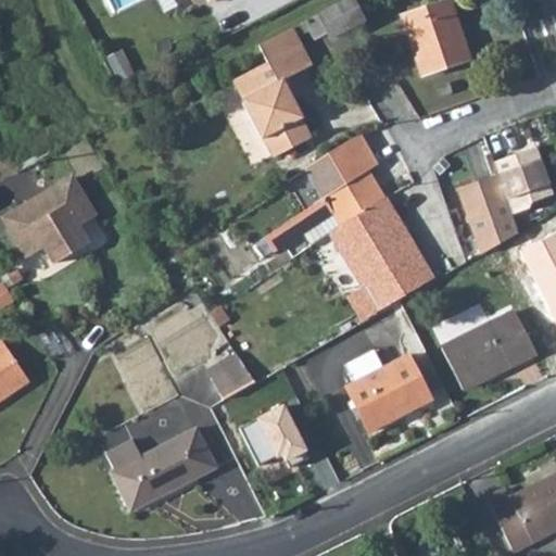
[(354,0),(345,0),(305,21),(315,38),(327,33),(331,37),(366,21),(354,0)]
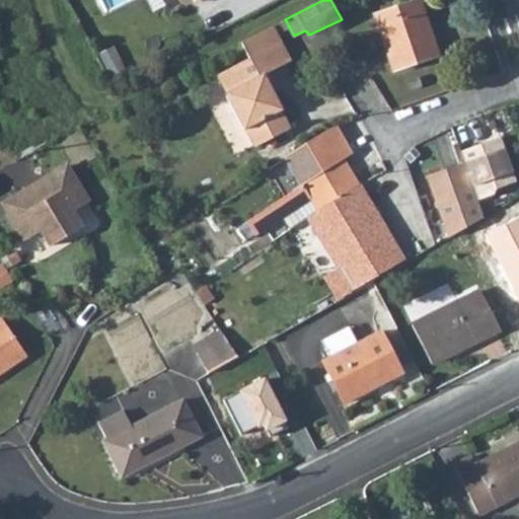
[(419,0),(374,15),(394,71),(439,56),(419,0)]
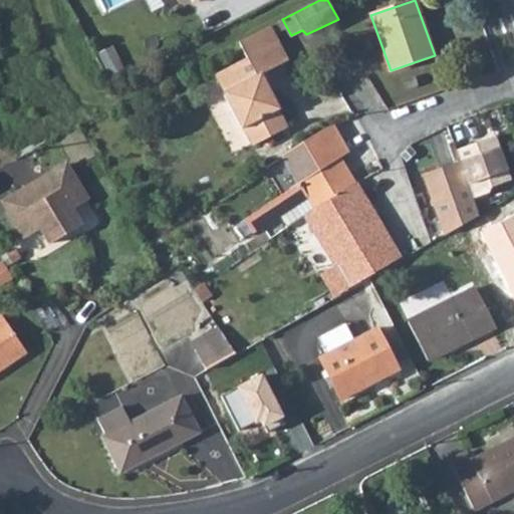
[(288,59),(271,25),(239,41),(247,56),(215,73),(224,90),(223,91),(242,126),(252,145),(288,125),(278,108),(279,107),(262,72),(288,59)]
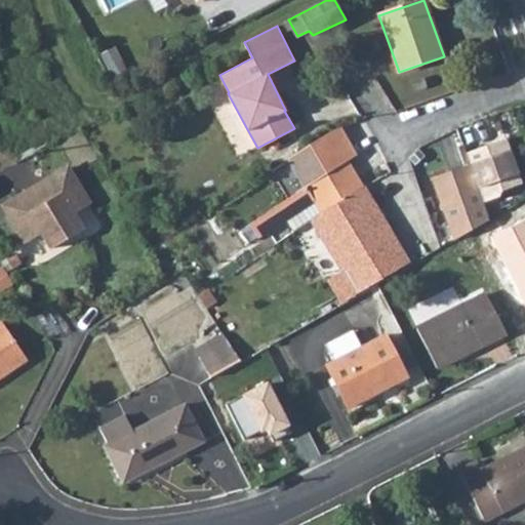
[(370,127),(338,140),(350,159),(379,146),(370,127)]
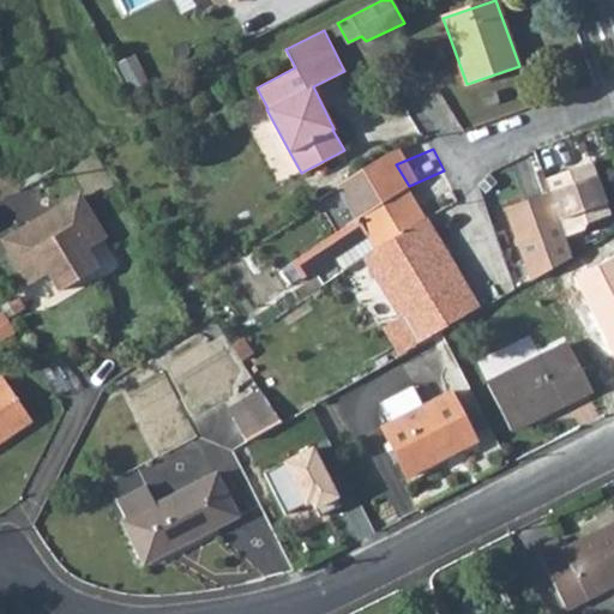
[(350,176),(349,178),(354,186),(367,211),(409,186),(396,164),(387,152),(350,176)]
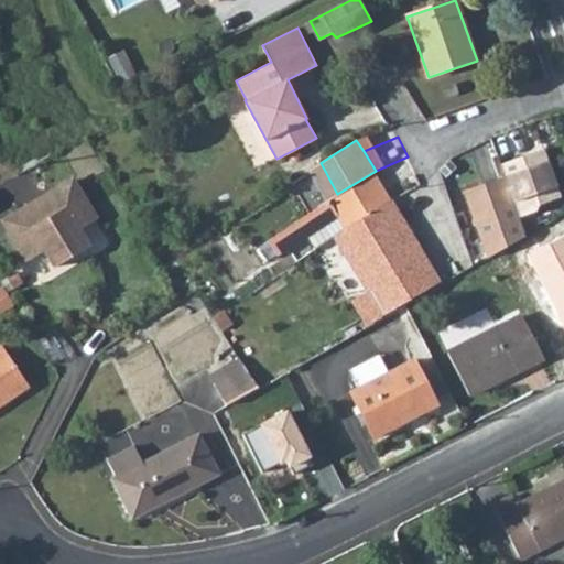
[(498,163),(502,176),(518,218),(537,212),(539,205),(563,195),(544,145),(498,163)]
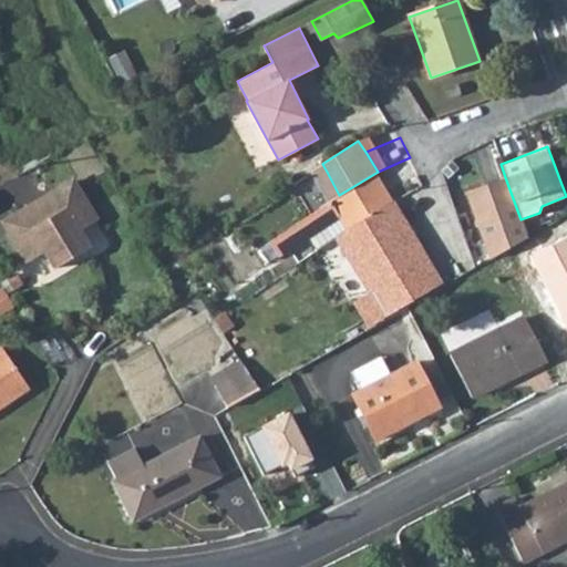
[(339,195),(327,172),(313,179),(327,204),(339,195)]
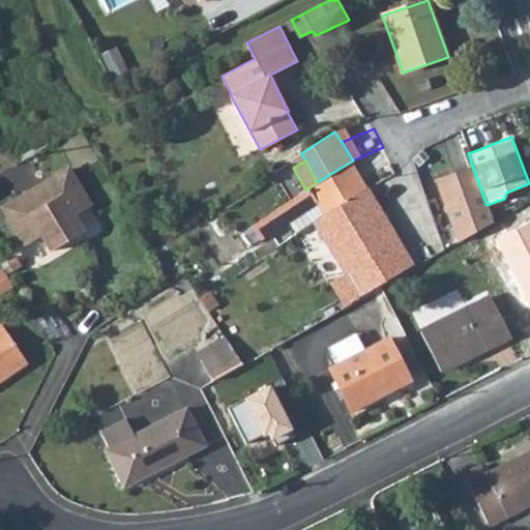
[(305,190),(294,198),(312,225),(325,214),(369,186),(353,160),(317,182),(305,190)]
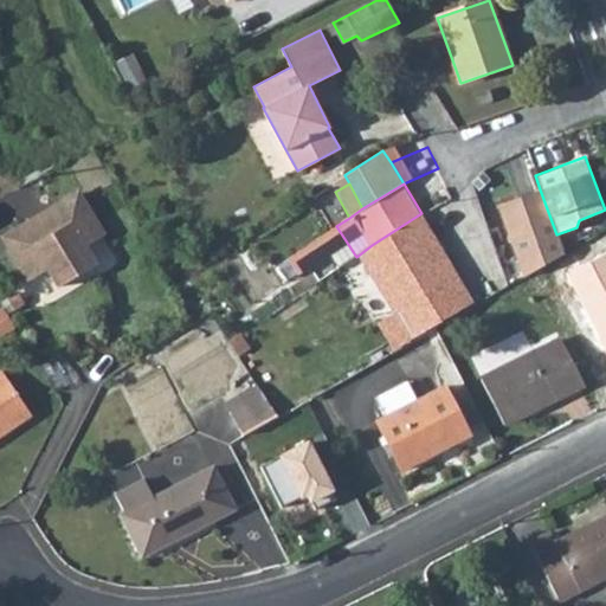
[(496,205),(521,276),(566,257),(556,234),(540,189),(496,205)]
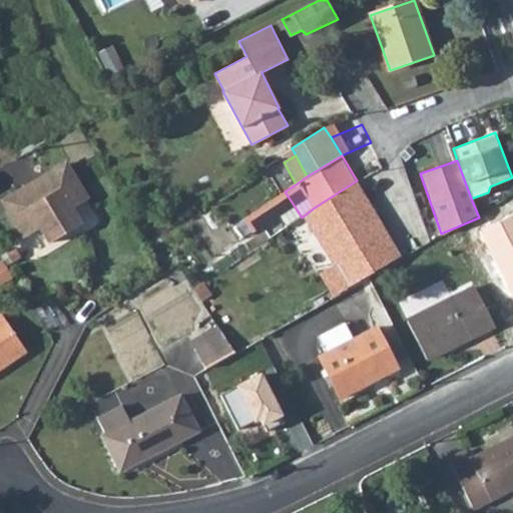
[(4,200),(24,234),(40,224),(49,240),(79,222),(71,207),(87,197),(66,163),(4,200)]
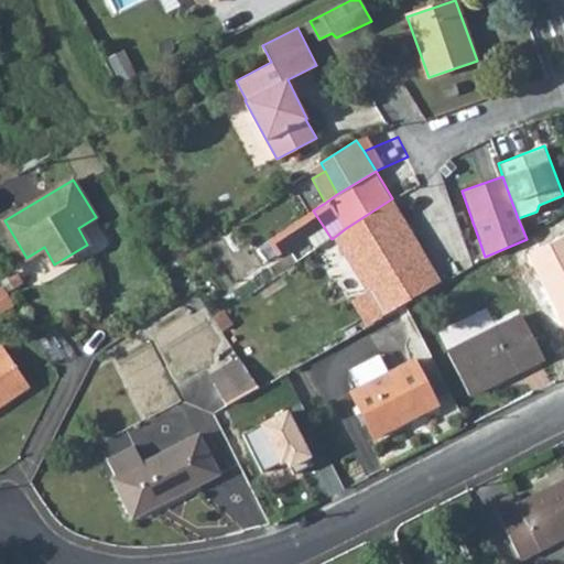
[(392,198),(346,228),(365,258),(378,251),(409,303),(442,281),(392,198)]
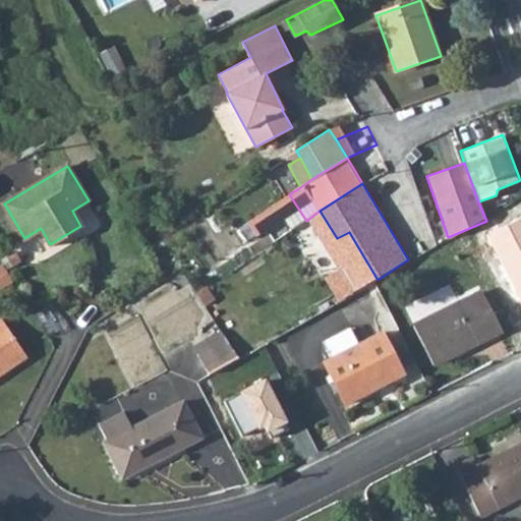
[(292,229),(306,221),(289,194),(276,203),(284,217),(292,229)]
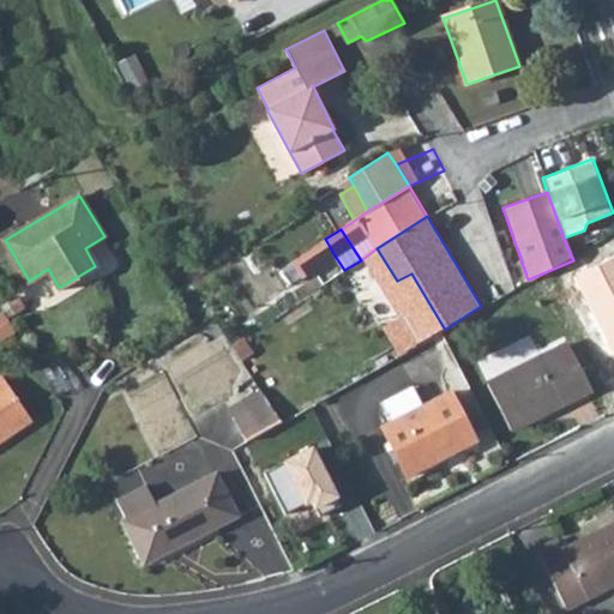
[(109,239),(92,246),(103,271),(120,264),(109,239)]
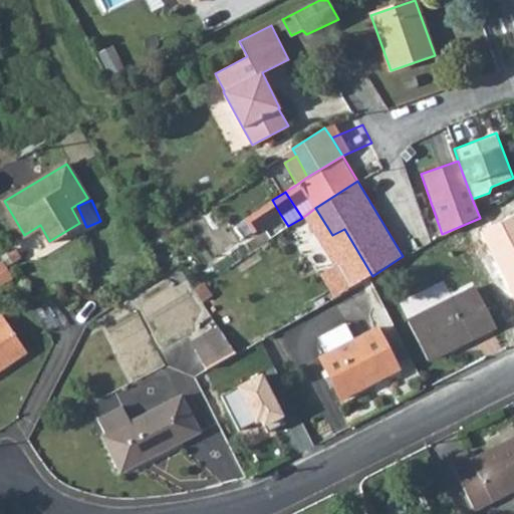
[(254,212),(244,219),(253,232),(280,214),(272,200),(254,212)]
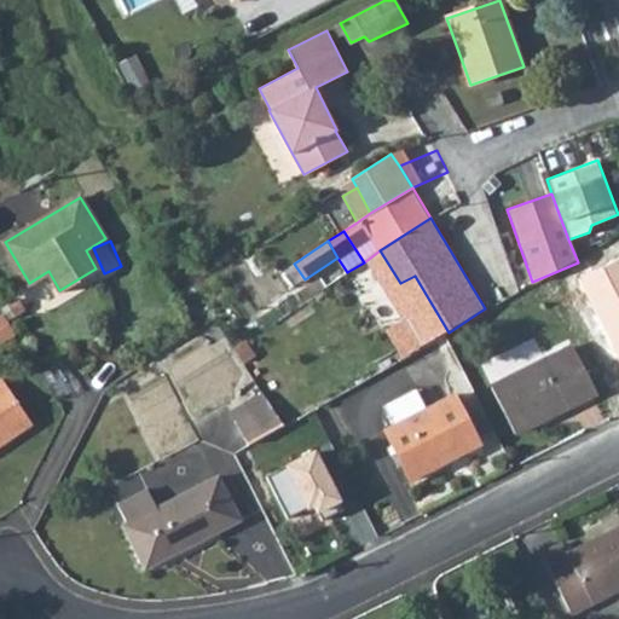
[(618,256),(580,276),(618,354),(618,256)]
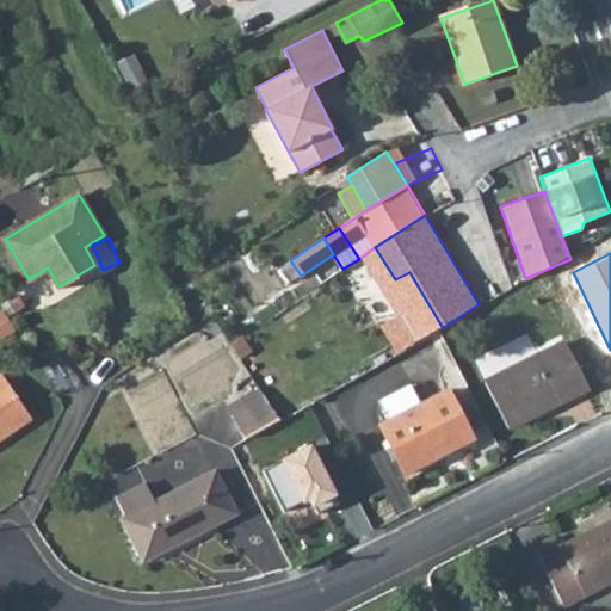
[(565,347),(483,389),(507,434),(587,394),(565,347)]
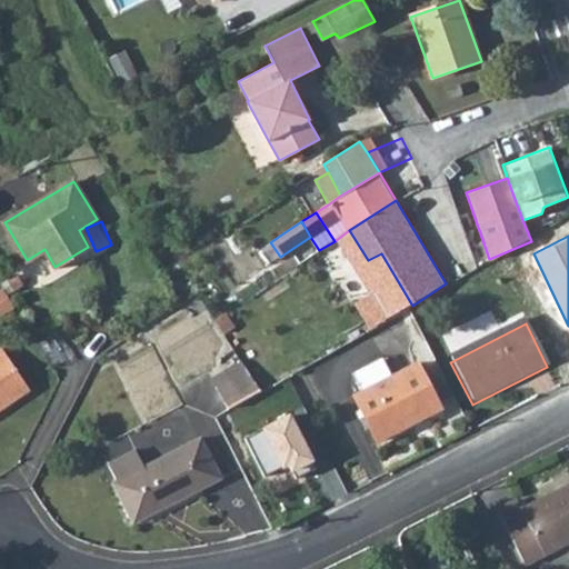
[(39,336),(51,361),(73,351),(62,326),(39,336)]
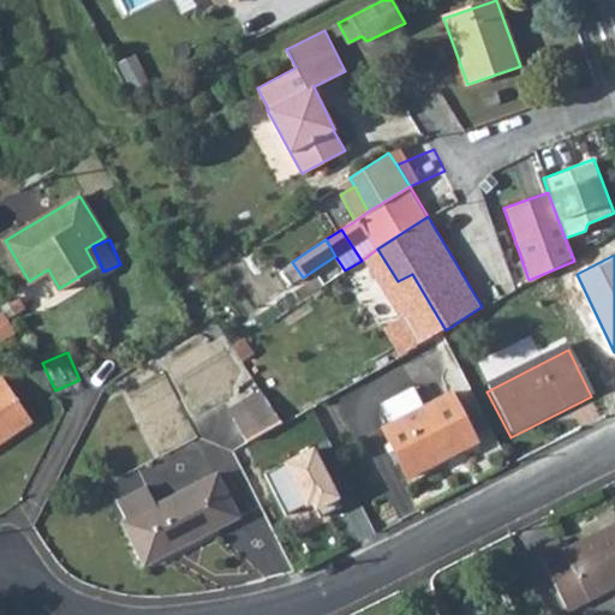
[(0,442),(31,423),(1,376),(0,377),(0,442)]
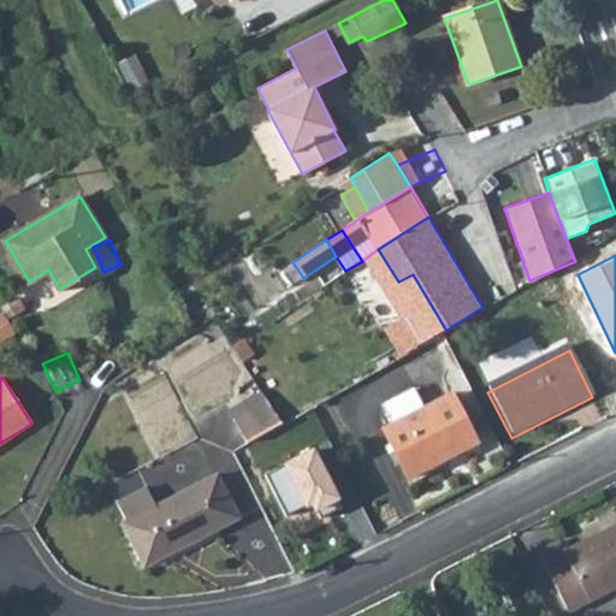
[(226,408),(247,444),(283,424),(262,390),(226,408)]
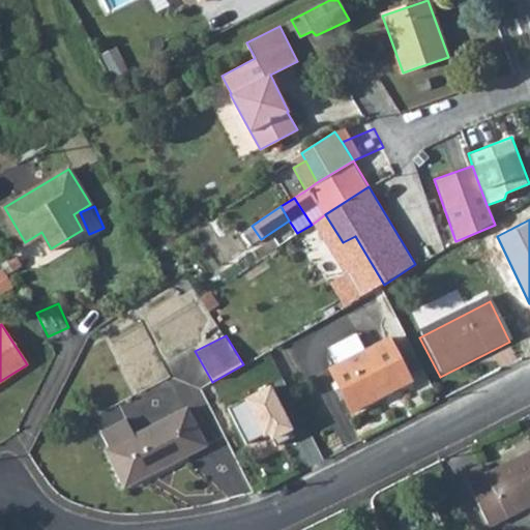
[(384,345),(326,374),(349,416),(407,387),(384,345)]
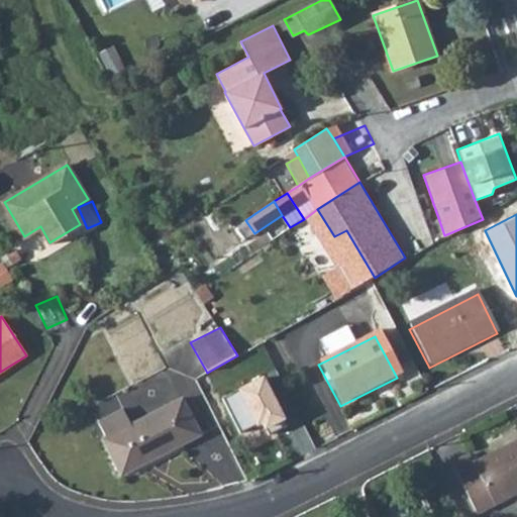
[(168,367),(116,392),(130,420),(182,395),(168,367)]
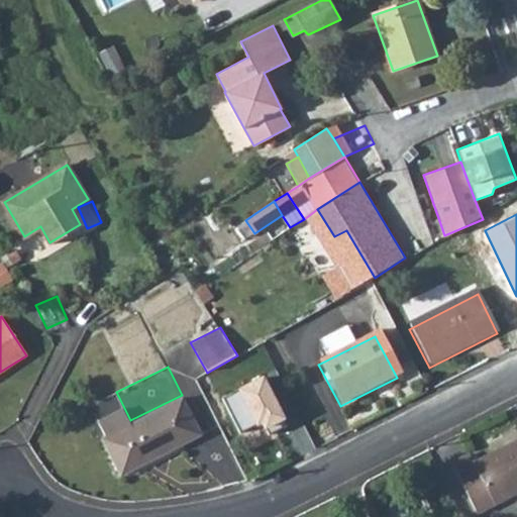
[(265,377),(222,398),(240,433),(260,423),(264,431),(286,419),(265,377)]
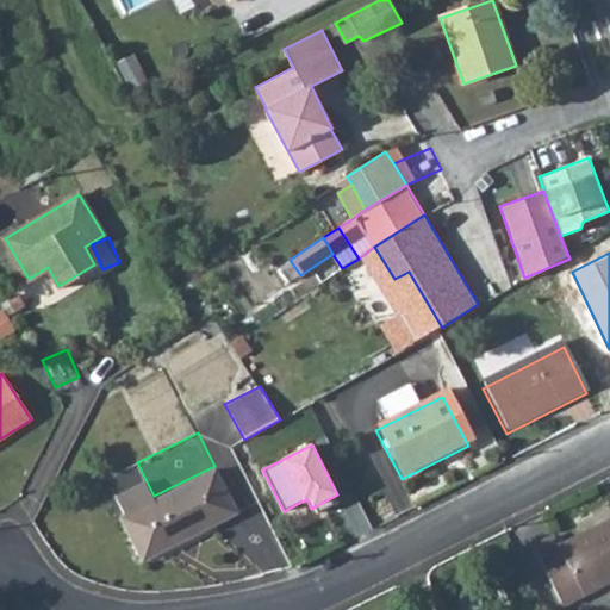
[(212,474),(116,518),(137,562),(232,518),(212,474)]
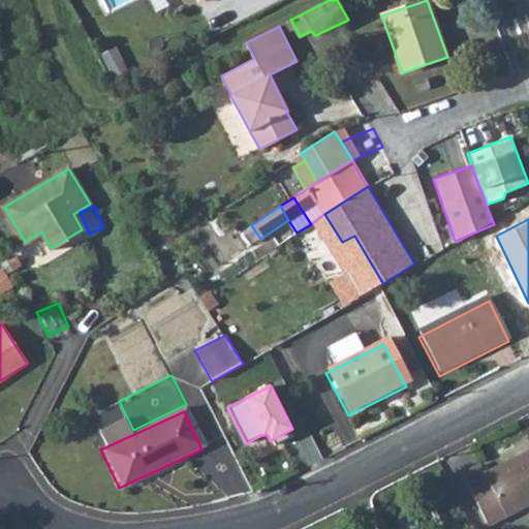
[(479,469),(461,478),(474,502),(486,526),(516,510),(528,503),(528,455),(484,477),(479,469)]
